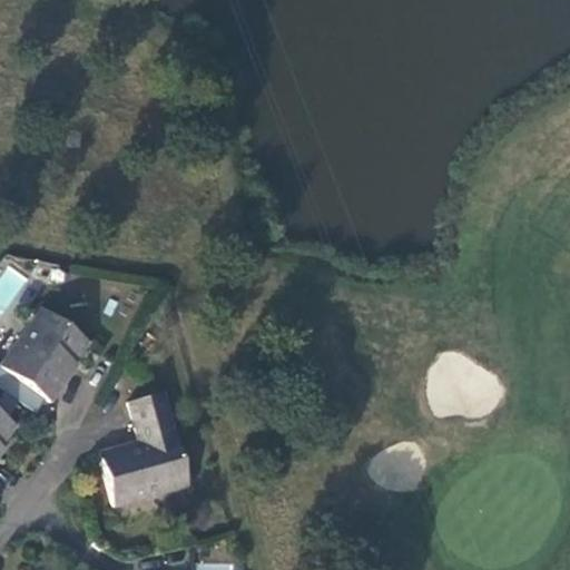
[(40,311),(0,365),(0,369),(43,400),(48,404),(65,381),(61,379),(71,364),(86,343),(40,311)]
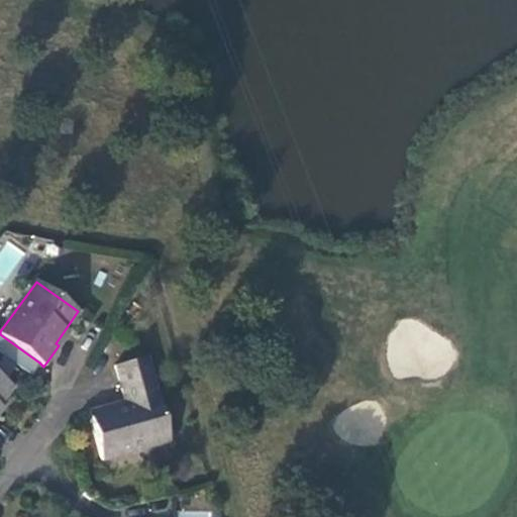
[(65,330),(56,343),(59,345),(68,332),(65,330)]
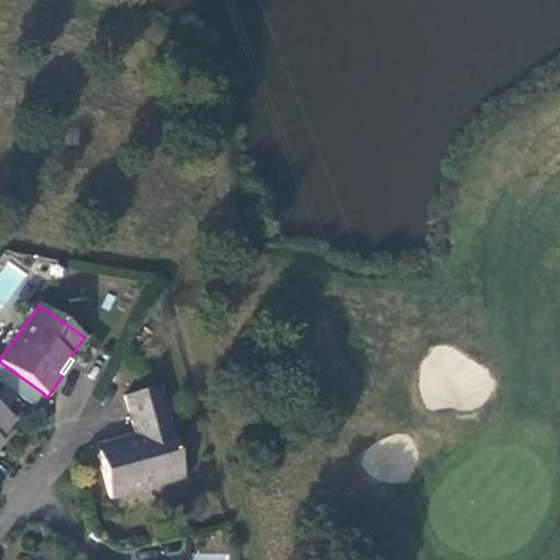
[(43,393),(0,362),(0,383),(33,407),(43,393)]
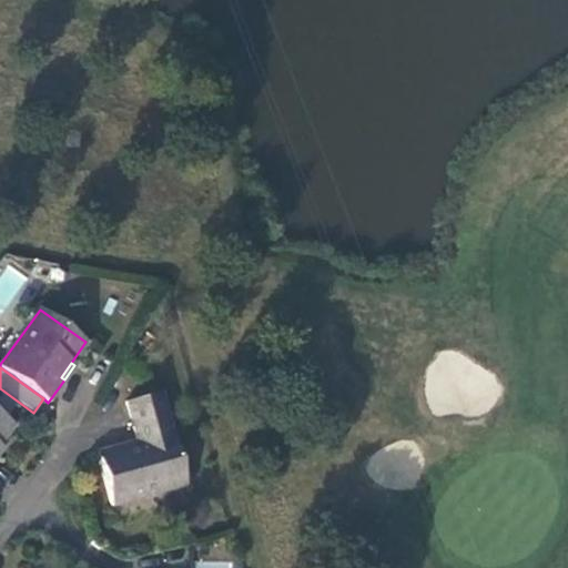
[(186,485),(160,393),(125,403),(137,442),(95,453),(111,507),(186,485)]
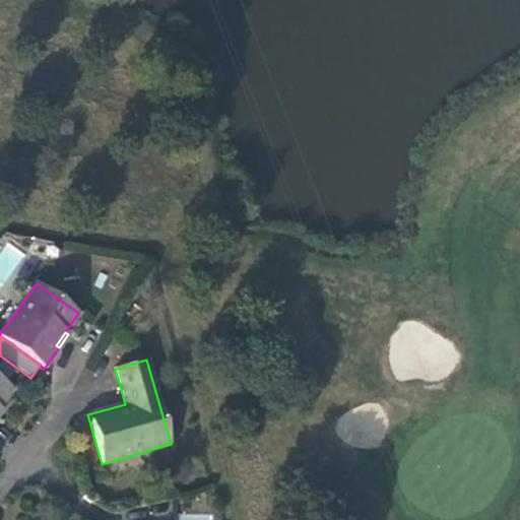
[(0,380),(0,406),(12,389),(0,380)]
